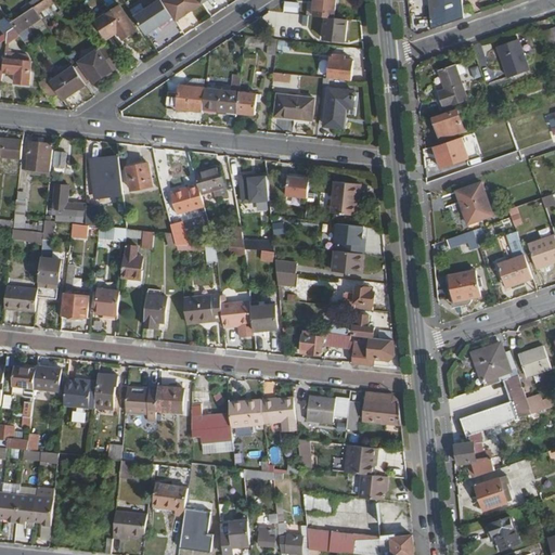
[(46,0),(35,8),(39,13),(39,14),(60,0),(46,0)]
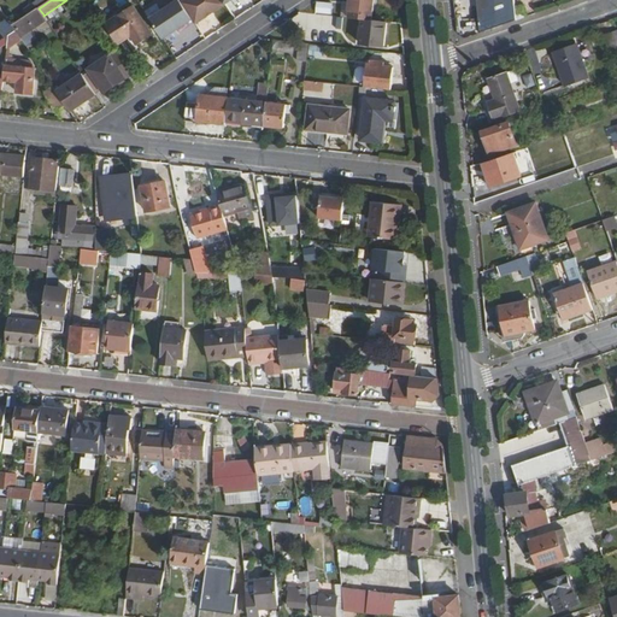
[(164,39),(194,18),(183,3),(181,0),(178,0),(151,18),(164,39)]
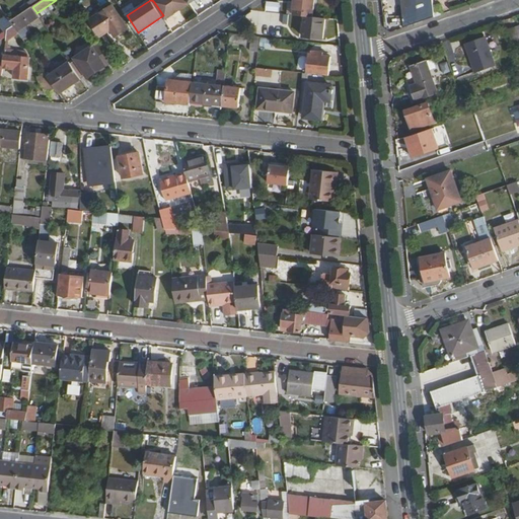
[(163,15),(165,20),(191,3),(189,0),(156,0),(154,2),(163,15)]
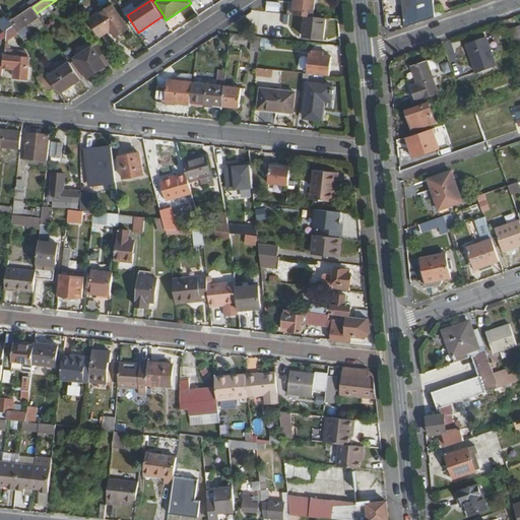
[(296,0),(295,15),(305,16),(313,17),(314,0),(296,0)]
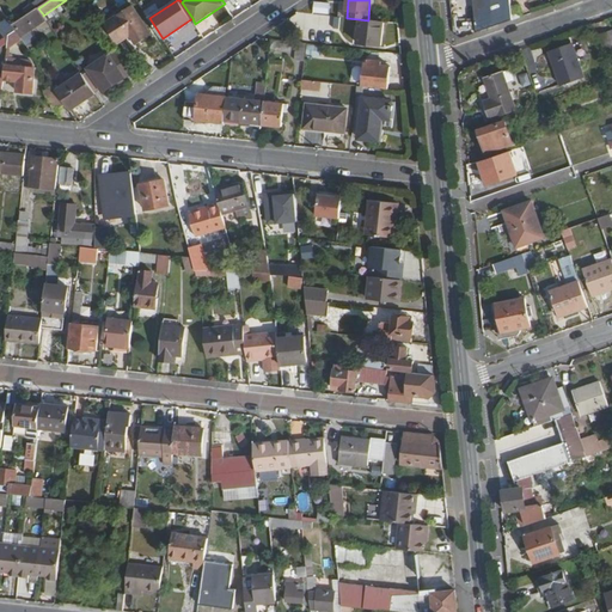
[(471,0),(473,11),(475,20),(475,25),(477,32),(512,20),(510,8),(510,6),(509,0),(471,0)]
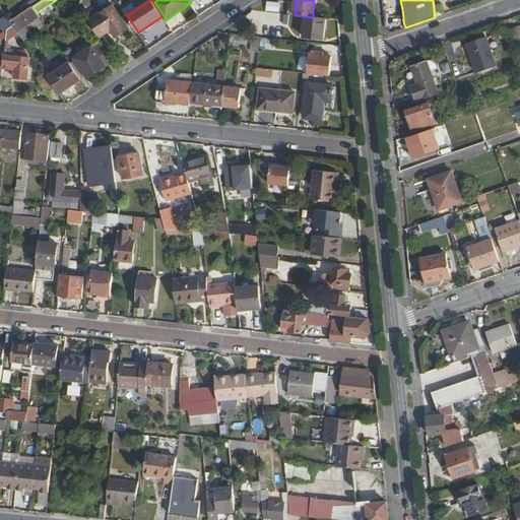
[(267,1),(267,10),(279,11),(280,2),(267,1)]
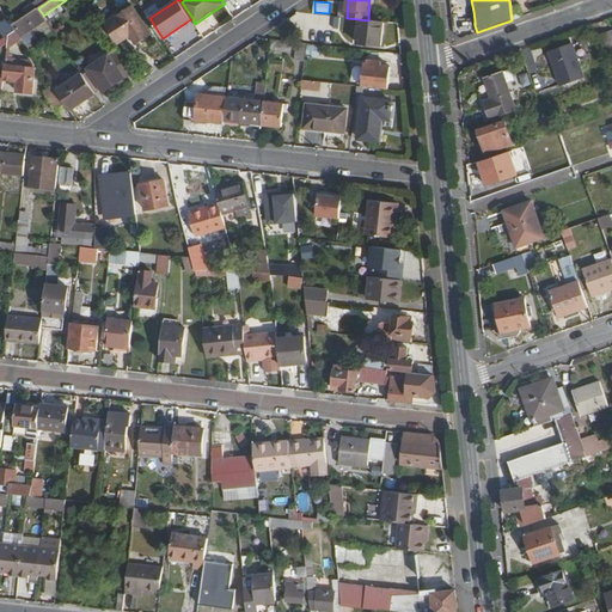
[(106,23),(120,42),(130,34),(136,42),(151,32),(133,6),(106,23)]
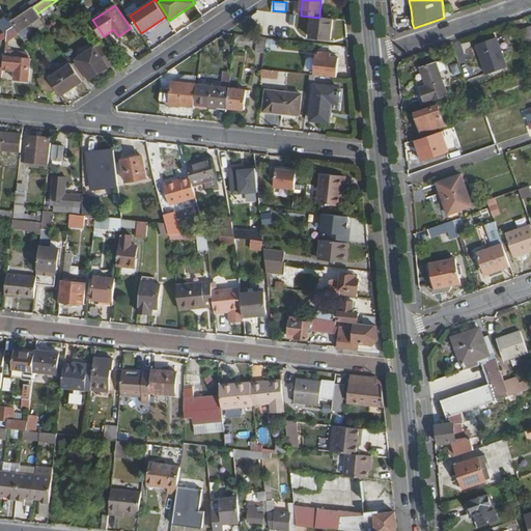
[(443,7),(444,18),(452,15),(449,5),(443,7)]
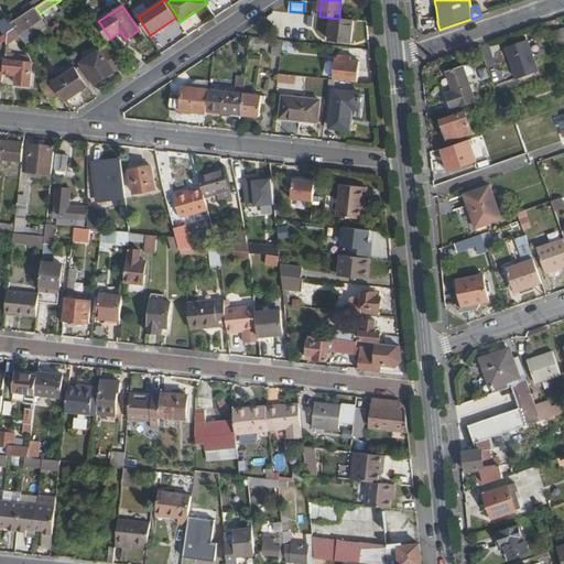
[(35,8),(12,24),(15,29),(17,30),(40,13),(35,8)]
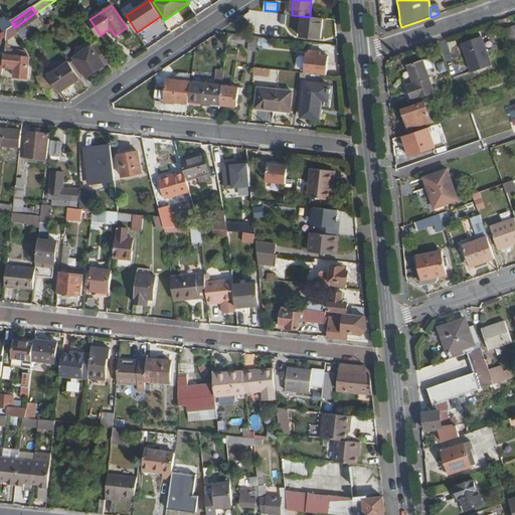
[(280,35),(281,13),(258,12),(258,24),(266,24),(266,34),(280,35)]
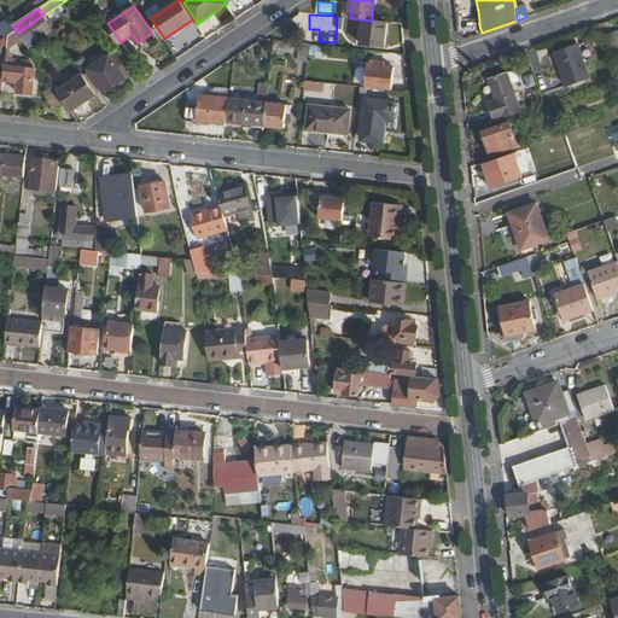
[(362,19),(360,44),(385,46),(386,22),(372,21),(362,19)]
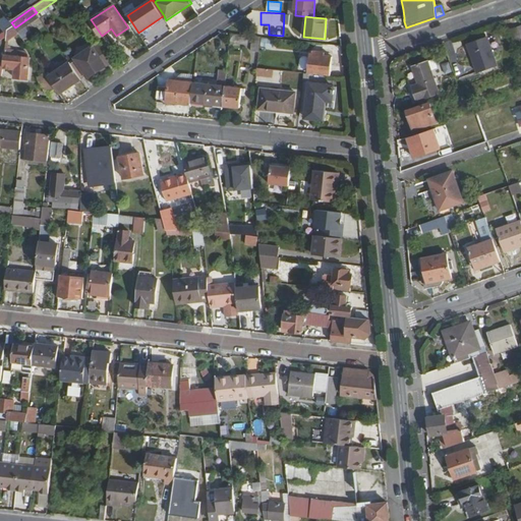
[(7,32),(6,38),(17,32),(15,27),(14,26),(7,32)]
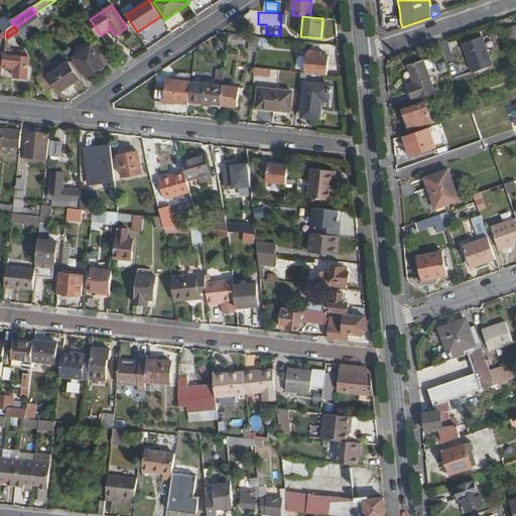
[(500,30),(506,47),(515,44),(510,27),(500,30)]
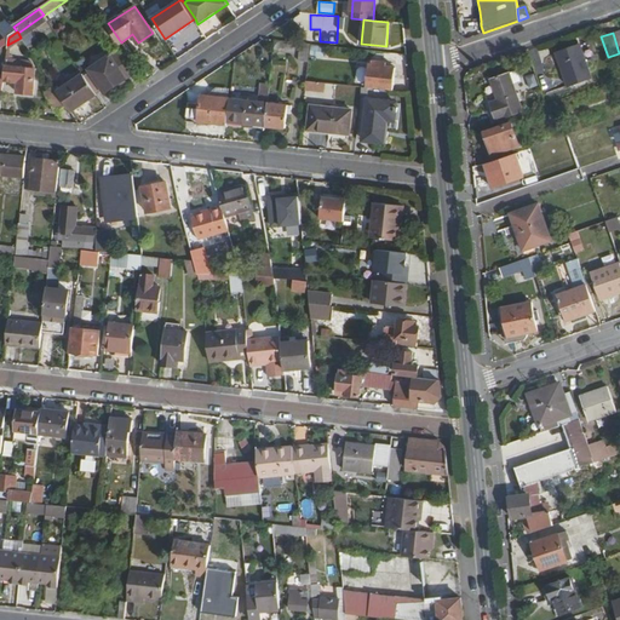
[(274,40),(274,50),(299,52),(298,61),(306,61),(309,44),(274,40)]
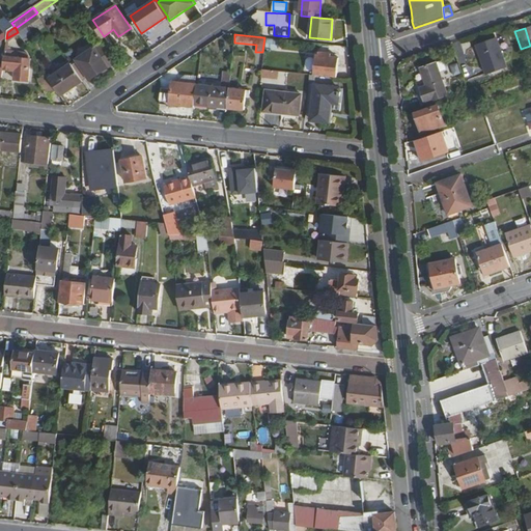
[(474,44),(484,74),(505,67),(496,37),(474,44)]
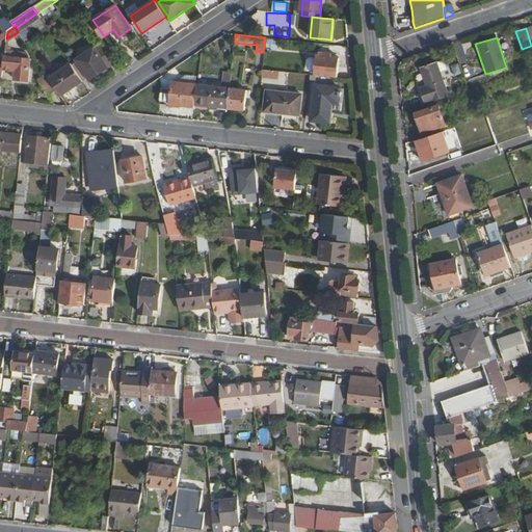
[(282,50),(282,38),(267,38),(267,49),(282,50)]
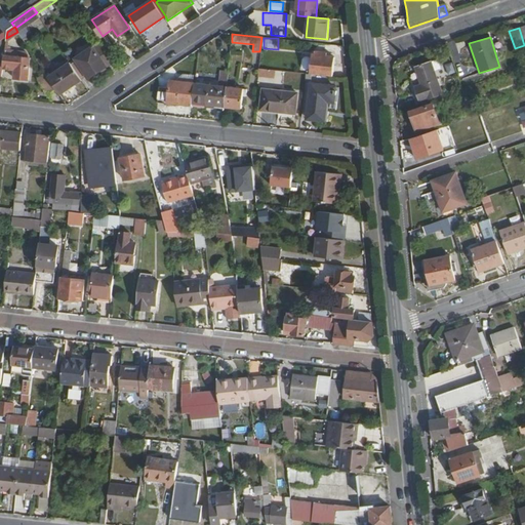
[(76,57),(90,78),(117,59),(99,41),(76,57)]
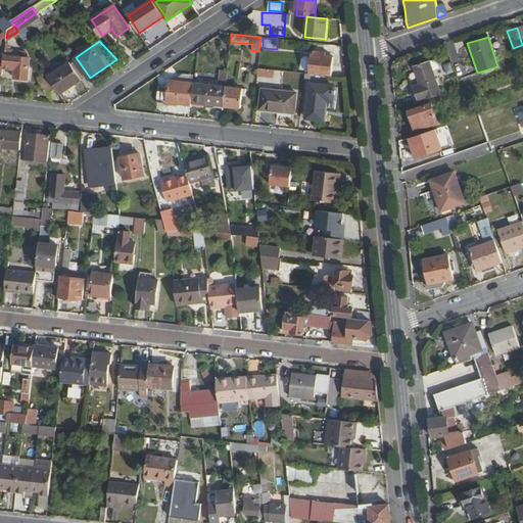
[(5,50),(3,65),(17,66),(17,70),(16,79),(29,80),(31,58),(27,57),(27,52),(5,50)]
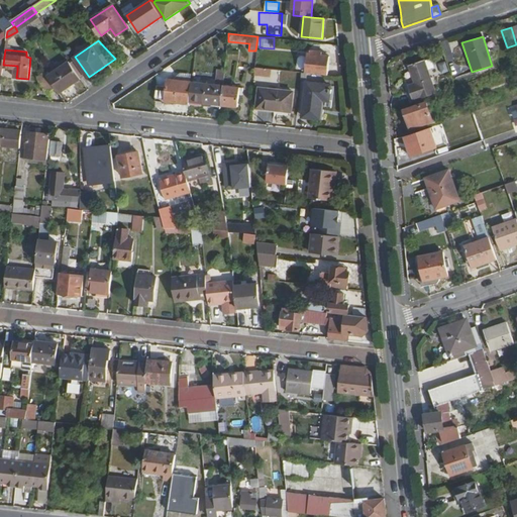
[(307,55),(305,73),(328,76),(330,57),(319,56),(319,53),(311,52),(311,55),(307,55)]
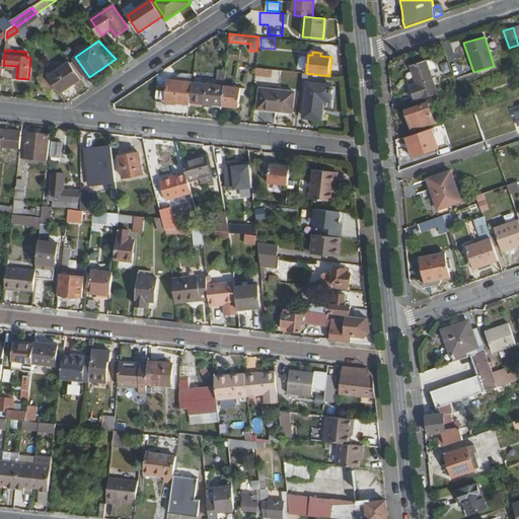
[(409,86),(414,102),(432,96),(437,94),(425,61),(410,67),(416,84),(409,86)]
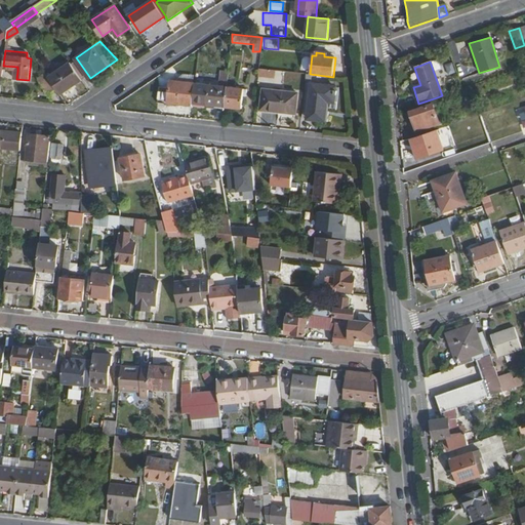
[(50,79),(55,87),(62,96),(84,81),(72,64),(50,79)]
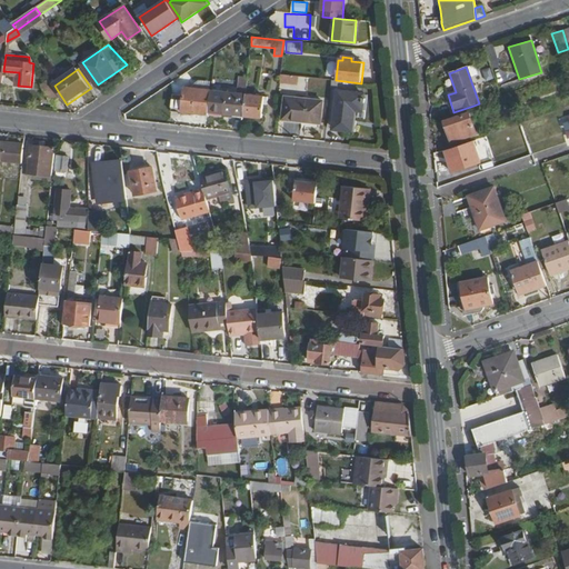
[(299,85),(300,77),(282,73),(281,82),(299,85)]
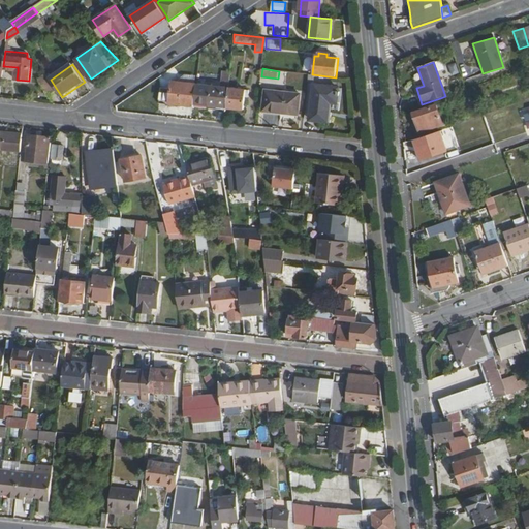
[(231,80),(230,70),(221,71),(222,81),(231,80)]
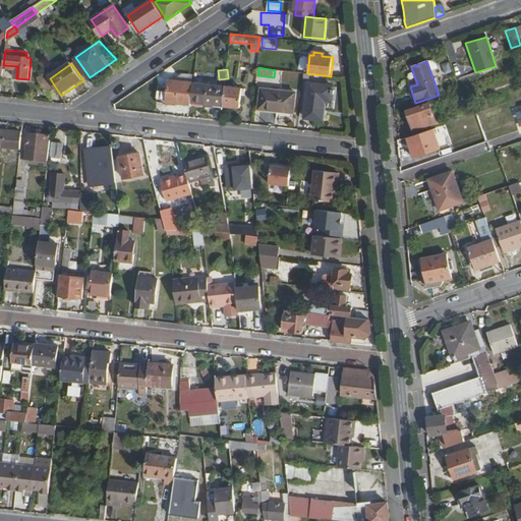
[(40,77),(49,92),(55,87),(50,78),(46,73),(40,77)]
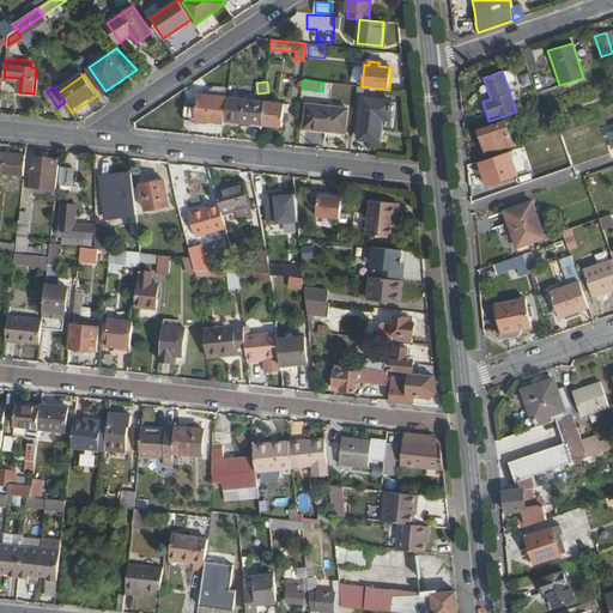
[(186,102),(183,120),(195,121),(195,120),(224,123),(228,98),(198,95),(196,103),(186,102)]
